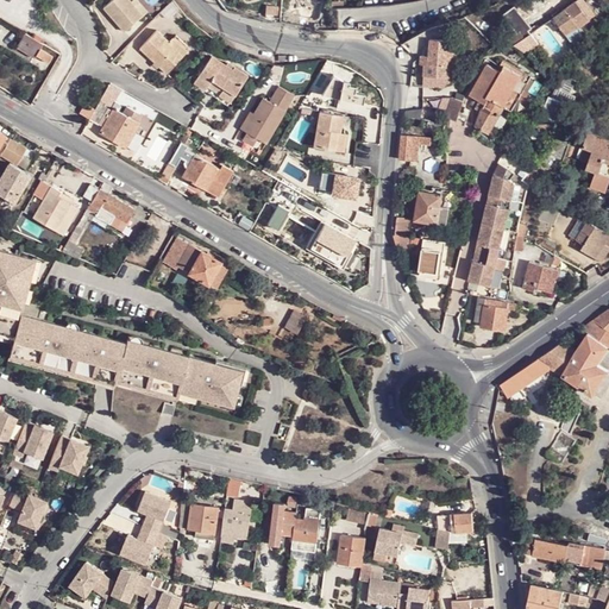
[(140,13),(129,0),(108,0),(100,7),(121,31),(140,13)]
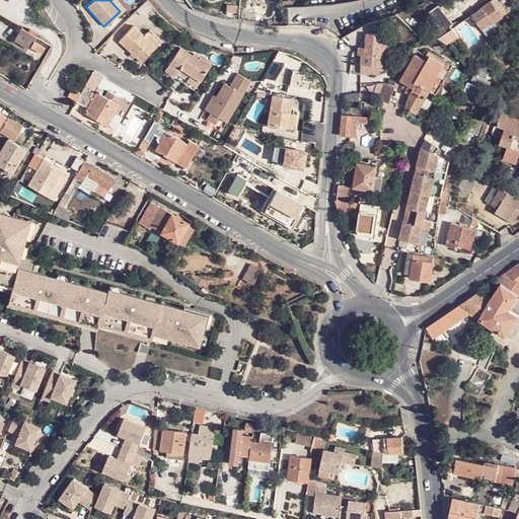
[(116,0),(109,0),(120,11),(124,8),(116,0)]
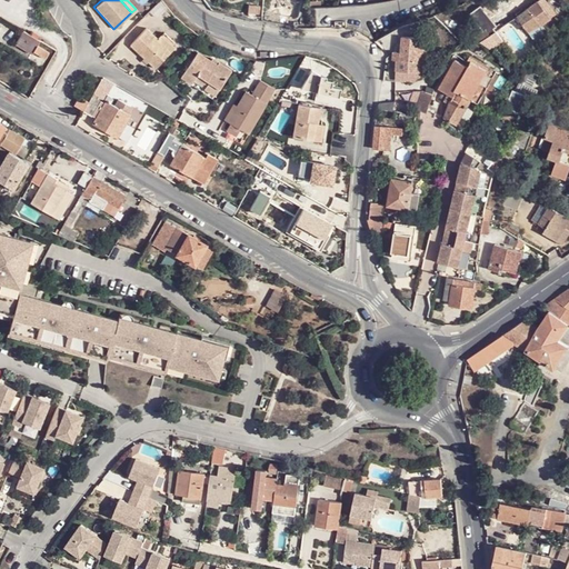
[(536,0),(515,18),(519,22),(527,32),(538,22),(540,26),(550,18),(545,10),(536,0)]
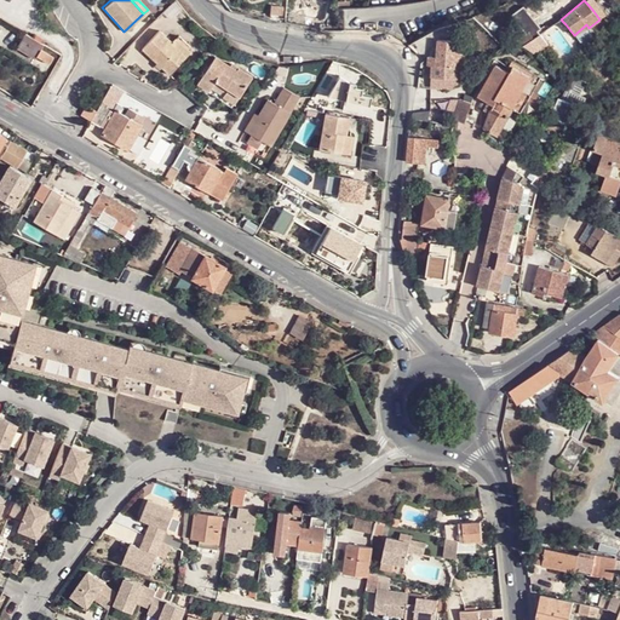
[(591,0),(584,0),(593,11),(597,7),(591,0)]
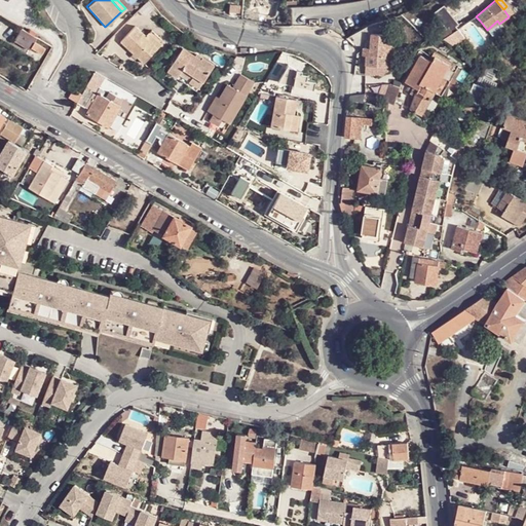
[(453,24),(438,35),(454,47),(463,39),(453,24)]
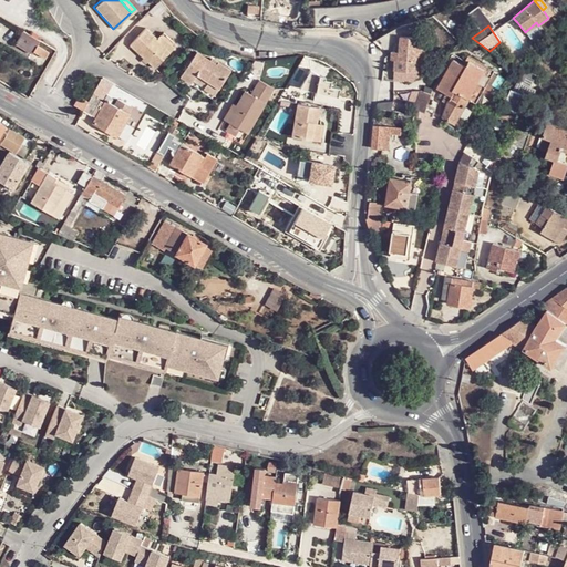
[(153,68),(169,50),(157,39),(145,27),(129,45),(153,68)]
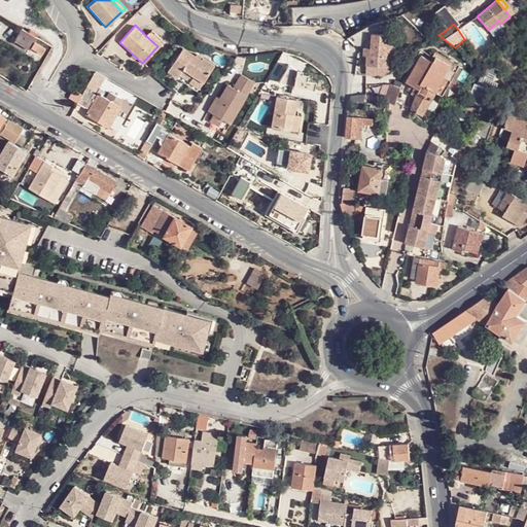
[(37,38),(21,28),(13,40),(29,49),(31,46),(41,54),(44,47),(35,41),(37,38)]
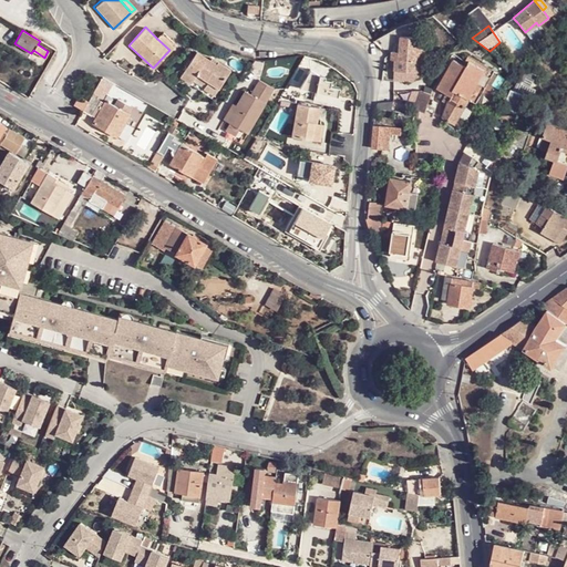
[(157,39),(169,50),(172,47),(160,35),(157,39)]
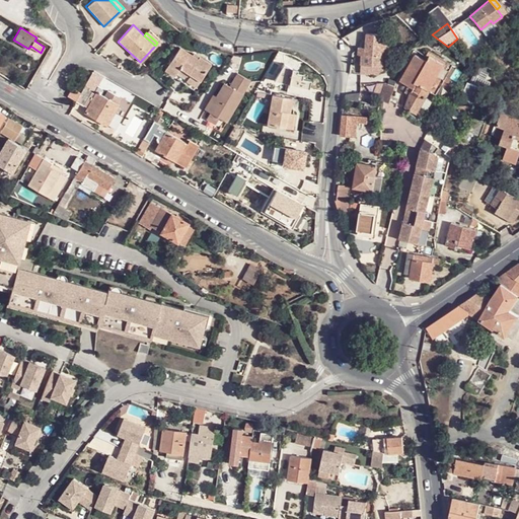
[(362,54),(360,74),(376,76),(383,70),(386,35),(367,33),(365,48),(359,47),(358,54),(362,54)]
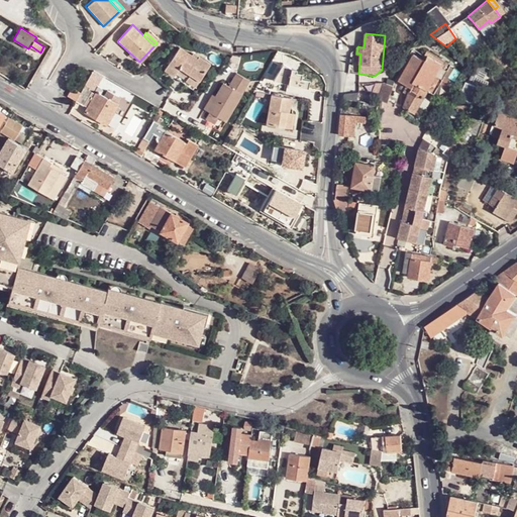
[(196,59),(191,56),(179,47),(165,68),(174,74),(176,72),(187,78),(186,80),(195,85),(209,64),(198,56),(196,59)]
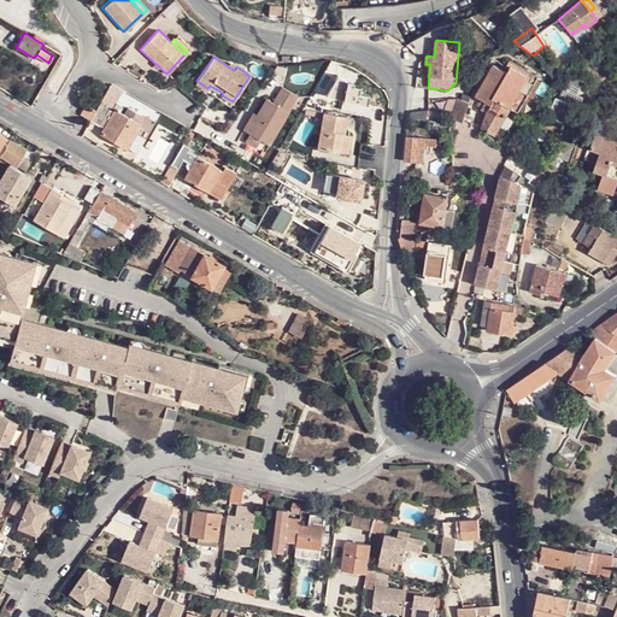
[(511,107),(518,112),(540,77),(516,62),(513,66),(529,76),(511,107)]
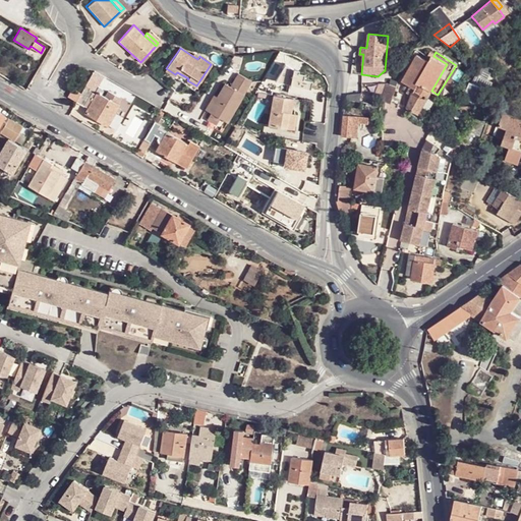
[(408,93),(413,96),(420,84),(431,91),(447,64),(433,56),(429,61),(417,55),(402,80),(411,87),(408,93)]
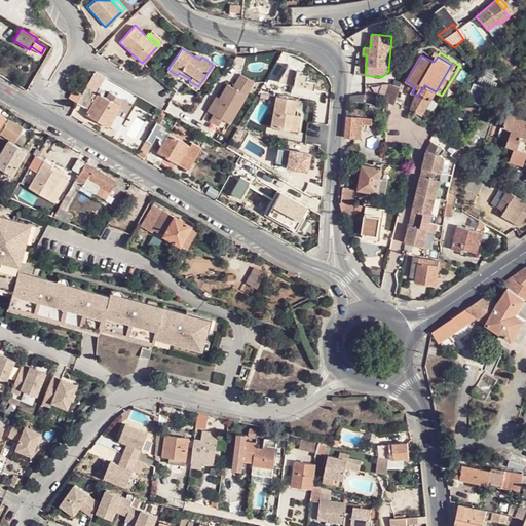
[(496,69),(489,65),(483,77),(480,75),(476,84),(493,91),(496,82),(492,80),(496,69)]
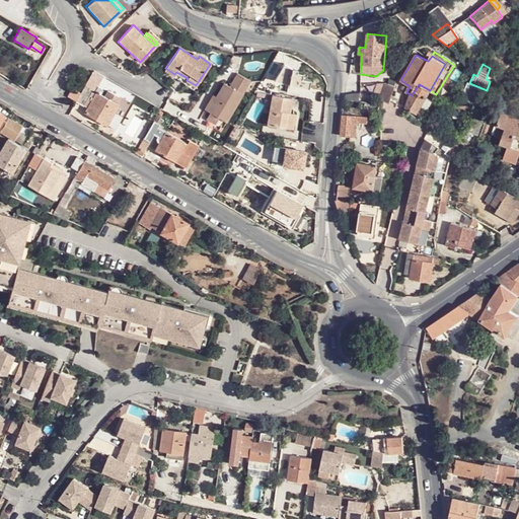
[(79,93),(75,100),(83,105),(84,103),(88,105),(96,91),(101,93),(103,90),(101,86),(97,84),(94,91),(88,87),(91,81),(93,82),(96,77),(90,74),(79,93)]
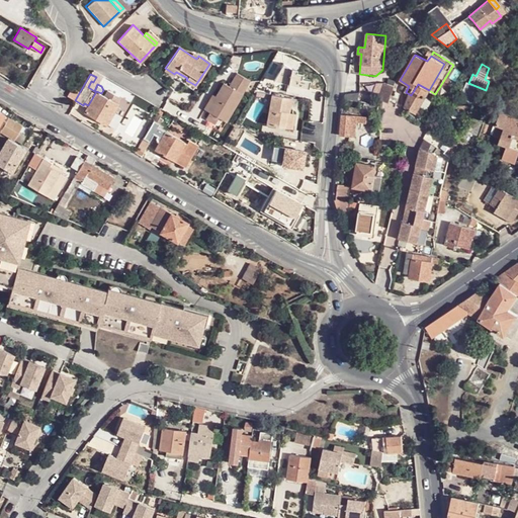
[(225,84),(216,97),(207,111),(209,113),(219,118),(227,123),(252,82),(237,74),(229,86),(225,84)]
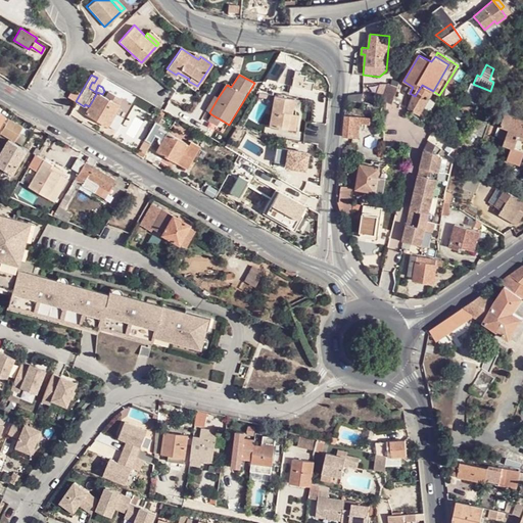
[(397,87),(387,84),(382,101),(392,103),(397,87)]
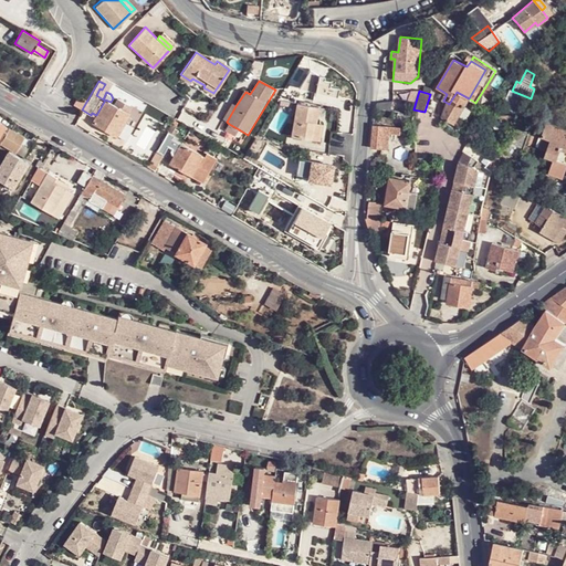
[(449,104),(441,117),(453,125),(458,116),(463,106),(469,98),(457,92),(449,104)]
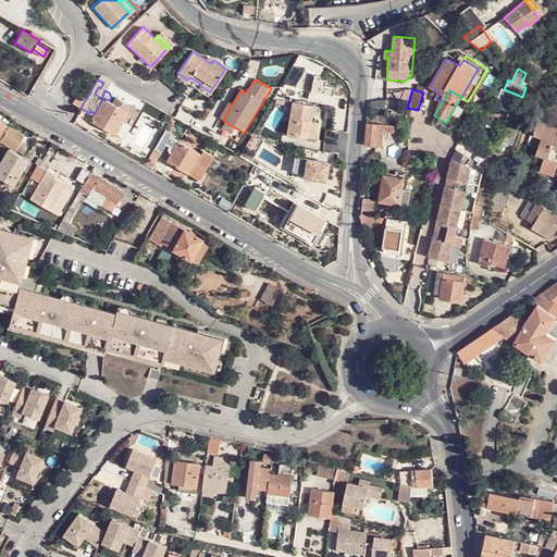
[(72,102),(81,108),(85,100),(76,95),(72,102)]
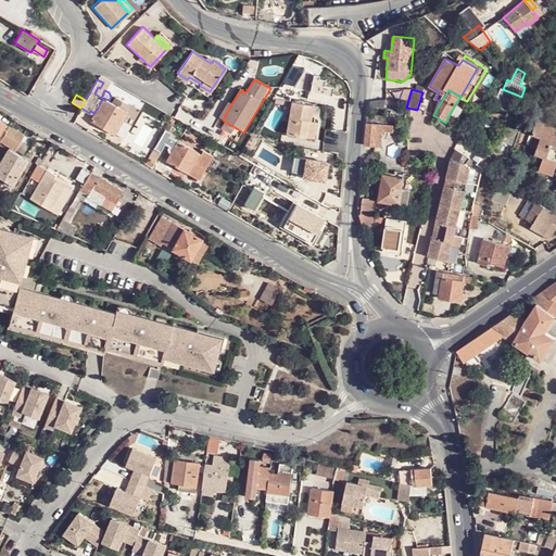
[(513,103),(496,97),(494,102),(510,110),(513,103)]
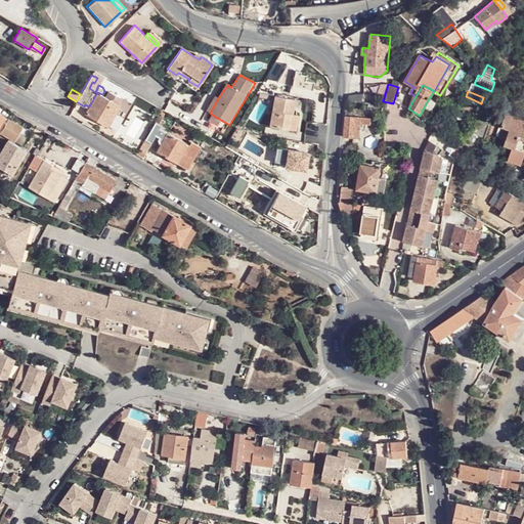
[(97,92),(89,106),(85,113),(107,125),(119,104),(102,94),(97,92)]
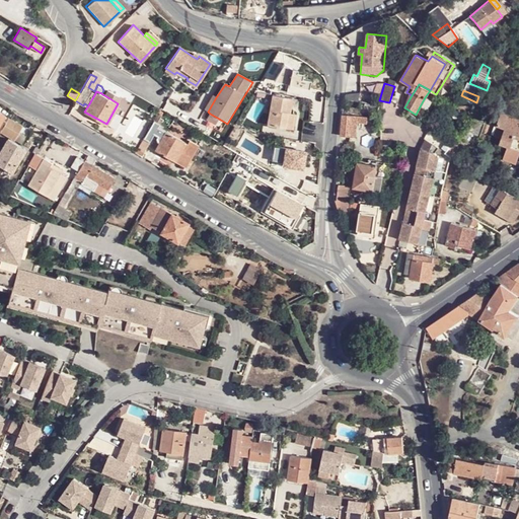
[(208,112),(216,97),(213,95),(204,109),(208,112)]
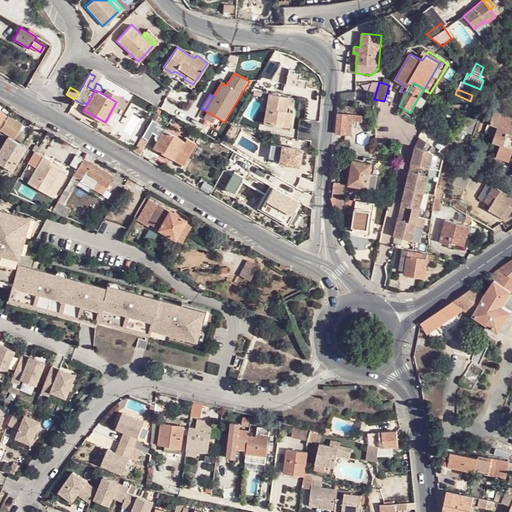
[(290,97),(268,95),(263,124),(290,128),(292,112),(287,112),(290,97)]
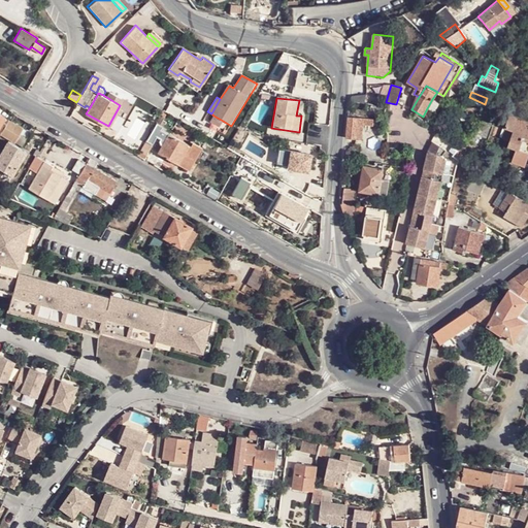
[(432,99),(427,108),(433,111),(438,102),(432,99)]
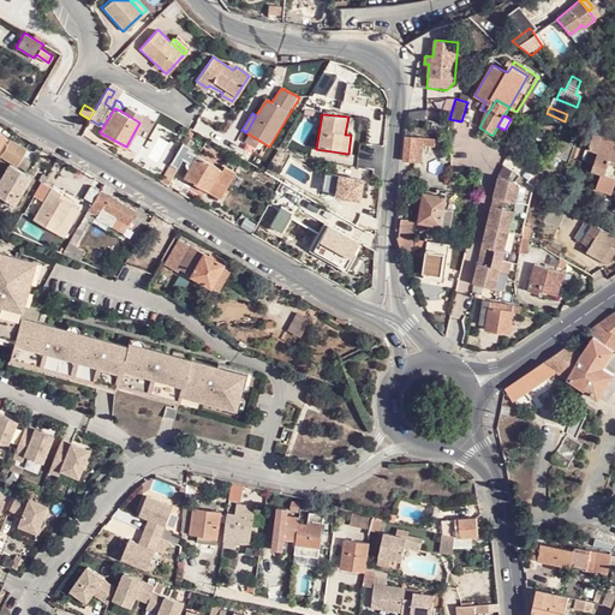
[(186,135),(169,163),(177,167),(181,157),(186,150),(191,141),(187,138),(190,136),(186,135)]
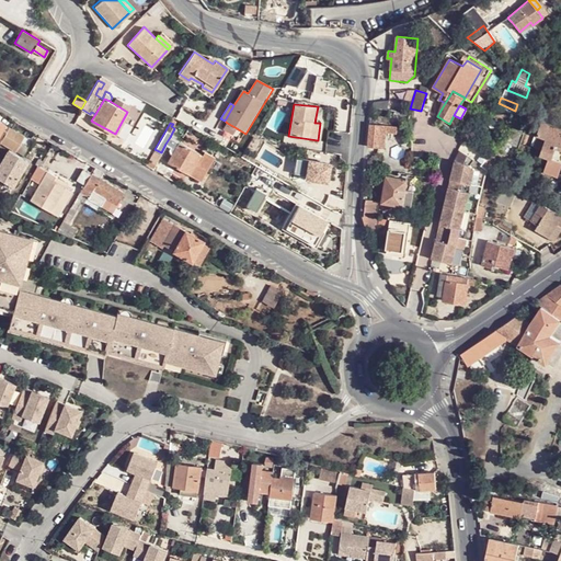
[(233,135),(237,128),(227,123),(222,128),(233,135)]
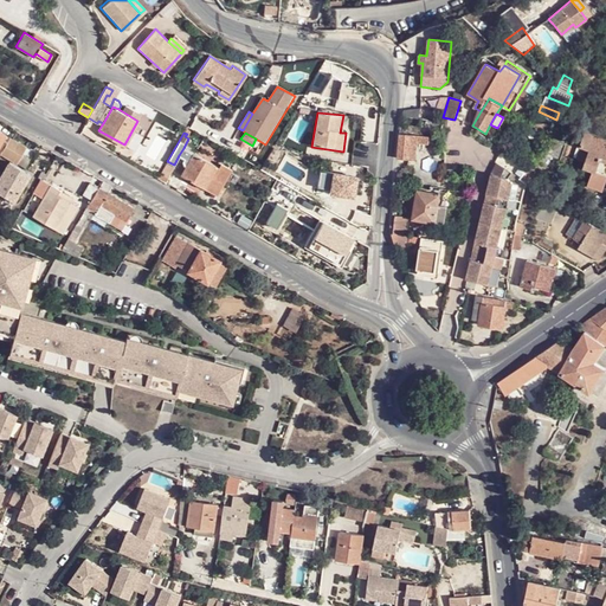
[(605,139),(585,133),(580,148),(590,150),(584,168),(605,175),(605,139)]
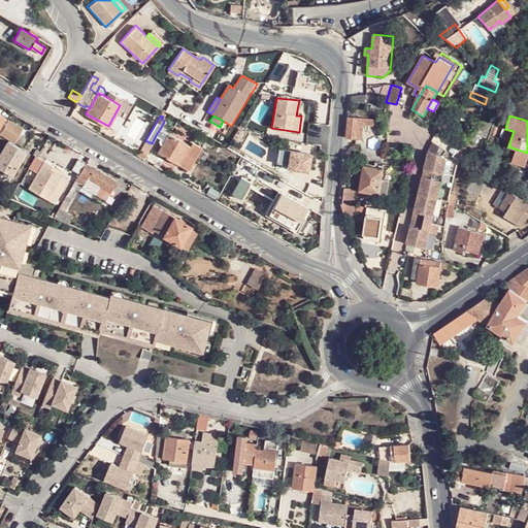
[(350,117),(348,137),(361,139),(363,125),(372,127),(373,120),(350,117)]
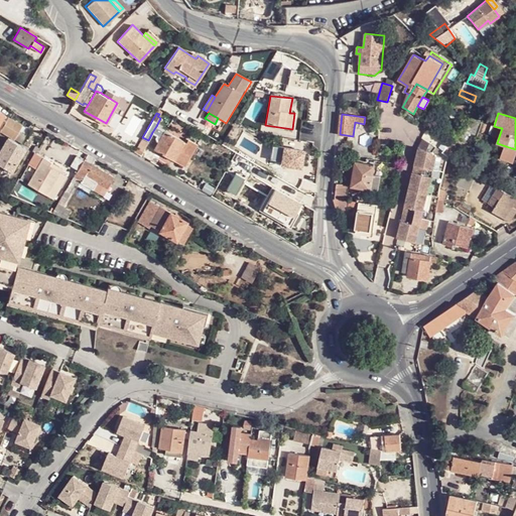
[(23,124),(8,116),(7,117),(0,129),(0,130),(15,139),(23,124)]
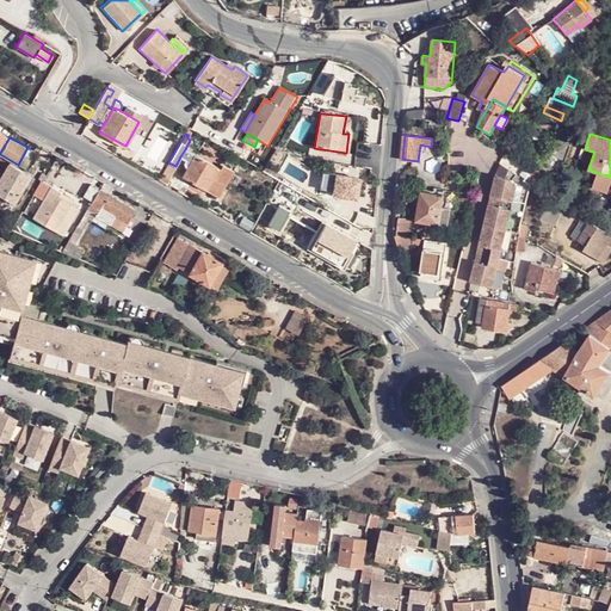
[(195,154),(185,149),(180,156),(185,160),(183,162),(184,165),(185,166),(187,167),(195,154)]
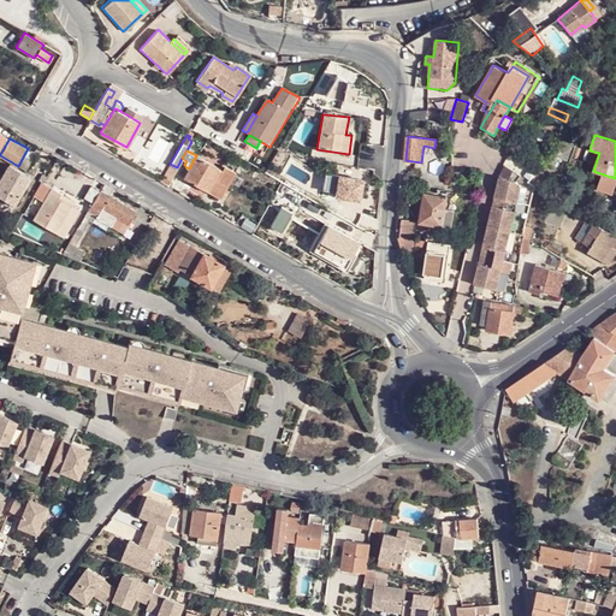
[(196,155),(189,169),(183,179),(218,200),(235,171),(224,165),(220,170),(196,155)]
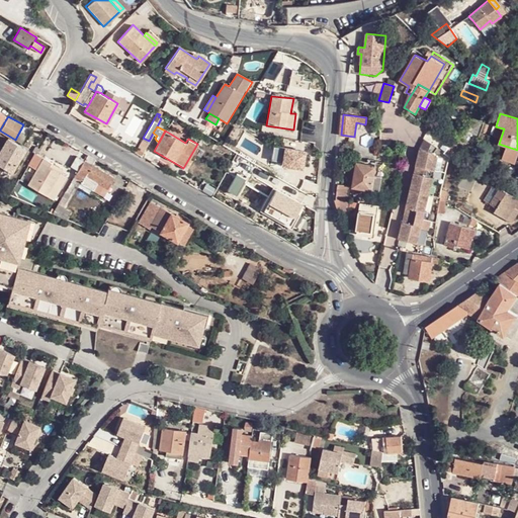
[(444,153),(449,158),(451,160),(466,144),(458,137),(450,146),(444,153)]
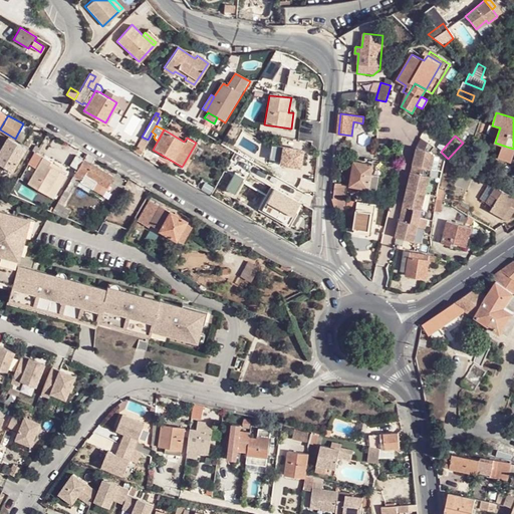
[(8,137),(0,151),(0,163),(12,170),(26,147),(8,137)]
